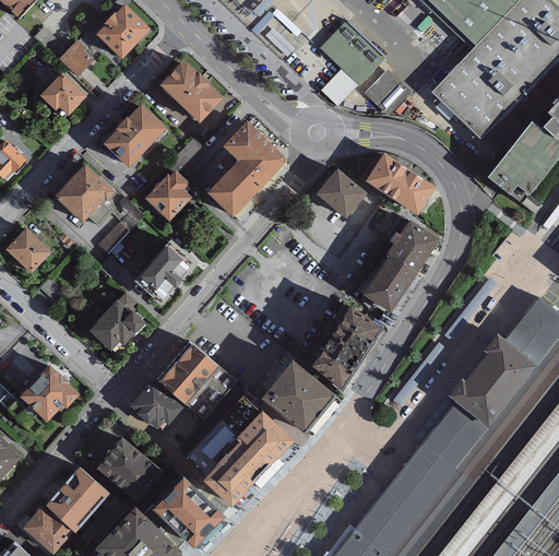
[(0,0),(19,19),(36,0),(0,0)]
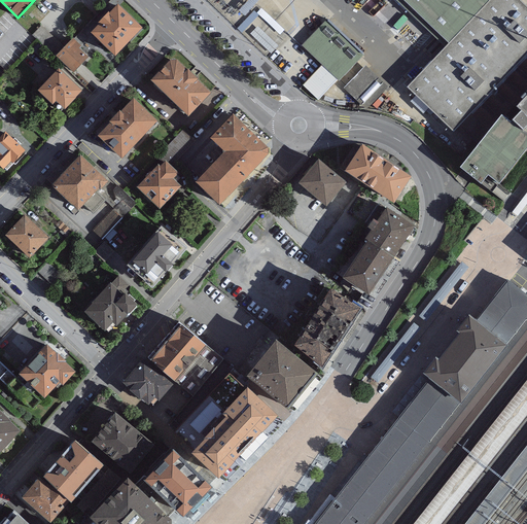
[(397,0),(445,45),(407,85),(453,130),(456,128),(526,53),(526,5),(521,0),(397,0)]
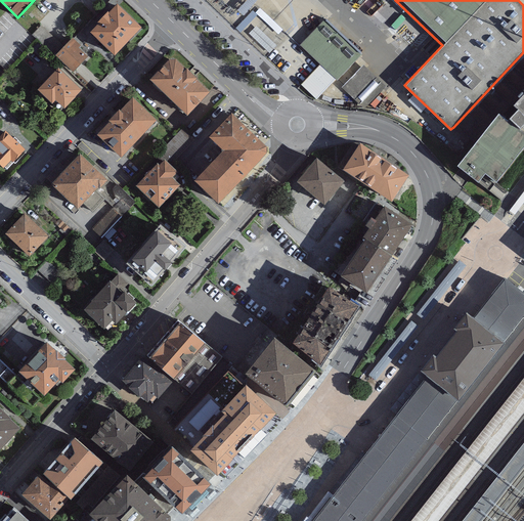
[(141,27),(117,3),(108,12),(107,11),(97,22),(98,23),(90,32),(115,54),(141,27)]
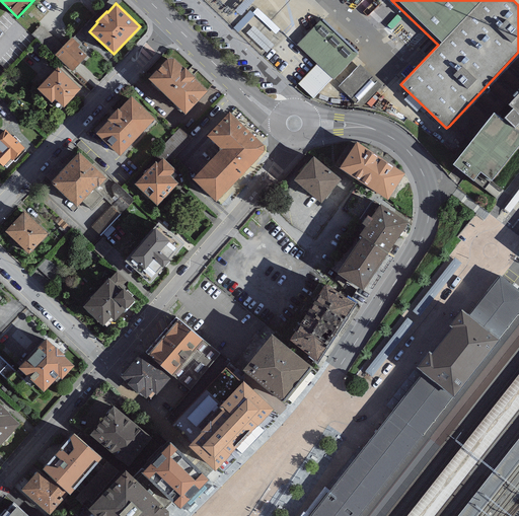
[(248,39),(266,54),(285,32),(268,16),(248,39)]
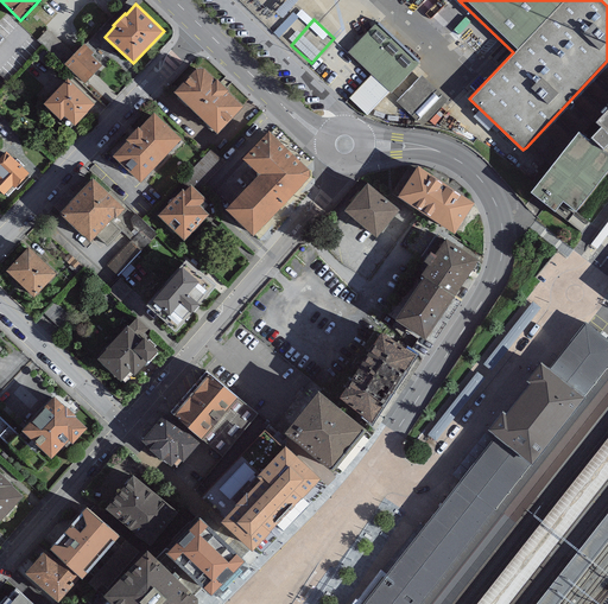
[(379,20),(349,52),(372,75),(349,99),(368,116),(422,61),(379,20)]
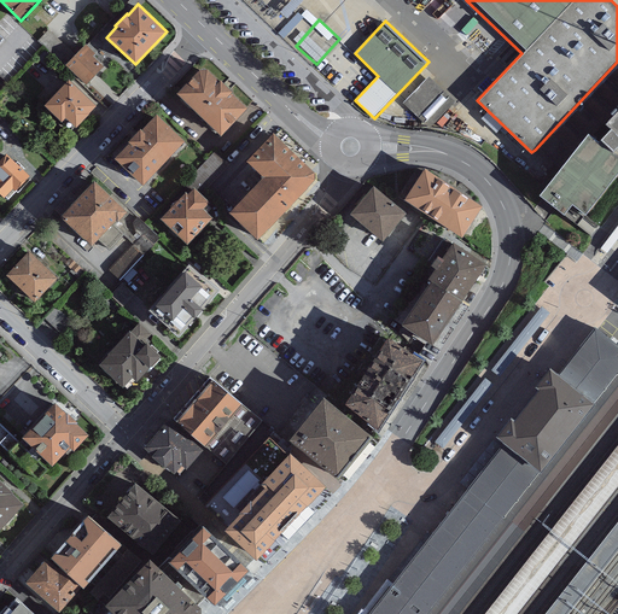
[(94,52),(86,42),(65,64),(86,83),(103,64),(92,54),(94,52)]
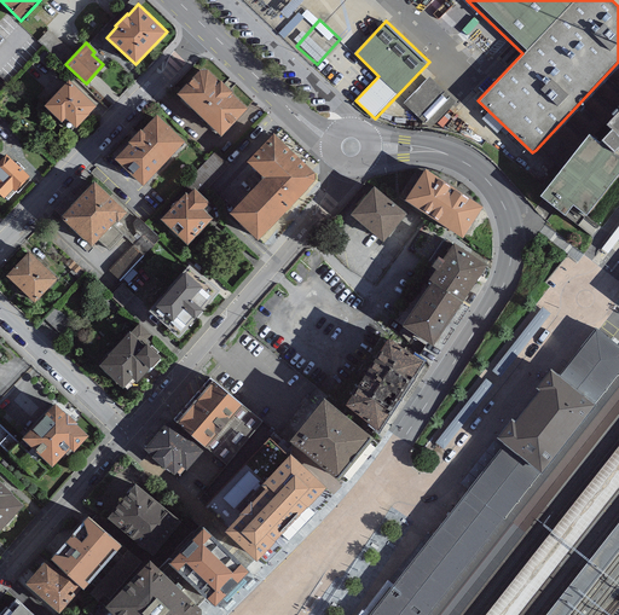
[(618,100),(618,62),(536,150),(555,168),(618,100)]
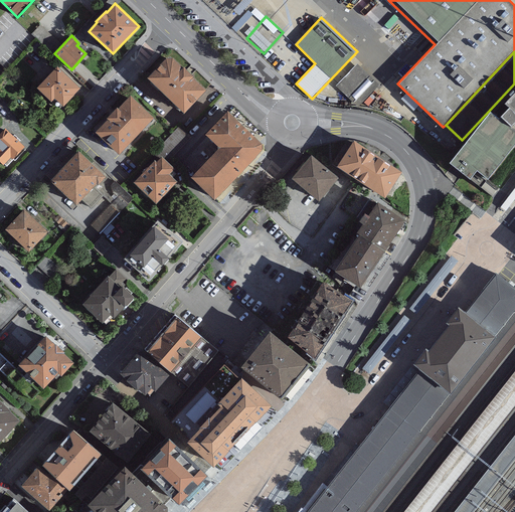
[(170,55),(148,78),(183,113),(206,91),(170,55)]
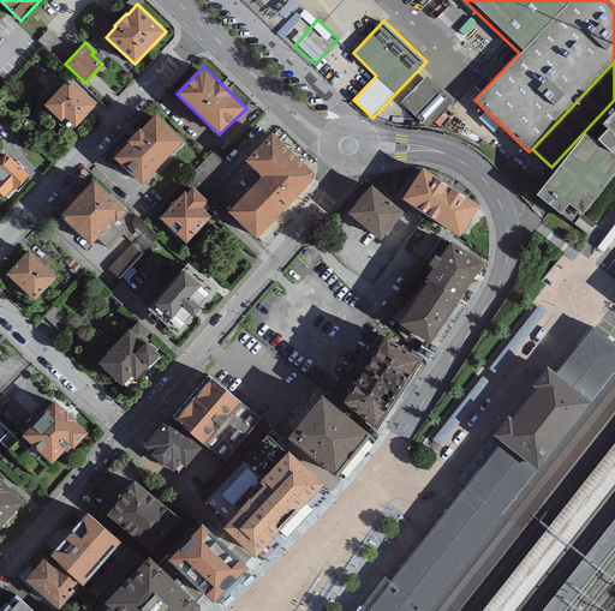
[(427,125),(449,97),(425,77),(401,103),(427,125)]
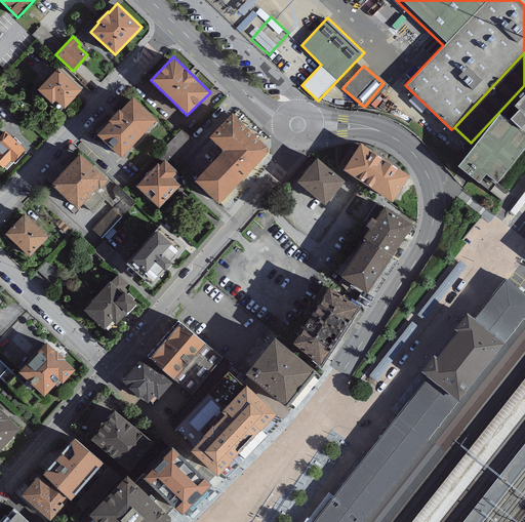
[(82,90),(58,68),(38,89),(52,104),(55,99),(65,109),(82,90)]
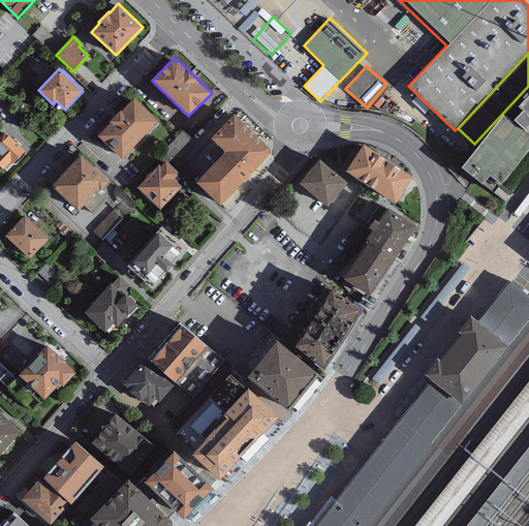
[(528,94),(518,106),(523,112),(512,123),(503,115),(462,167),(483,183),(488,178),(490,175),(500,183),(528,147),(528,132),(525,129),(528,125),(528,94)]
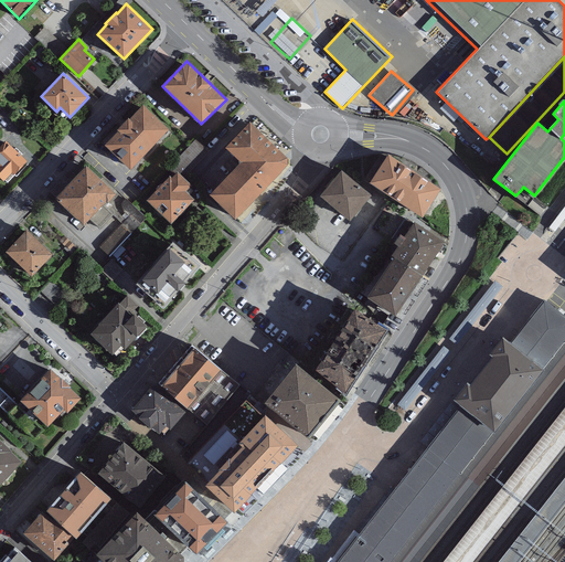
[(169,129),(142,105),(129,118),(128,117),(117,129),(118,130),(105,145),(130,169),(169,129)]
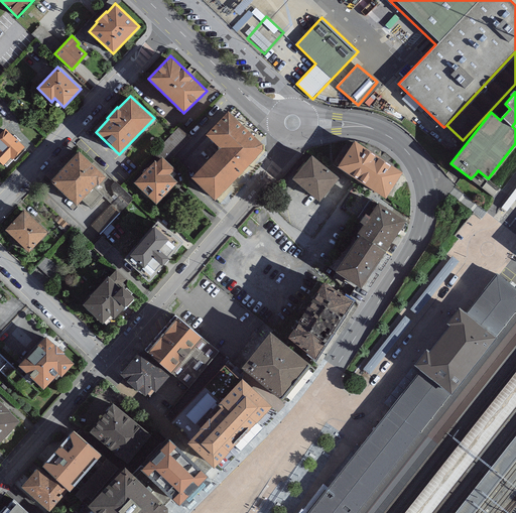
[(262,144),(228,112),(206,135),(220,148),(190,178),(214,201),(263,149),(262,144)]
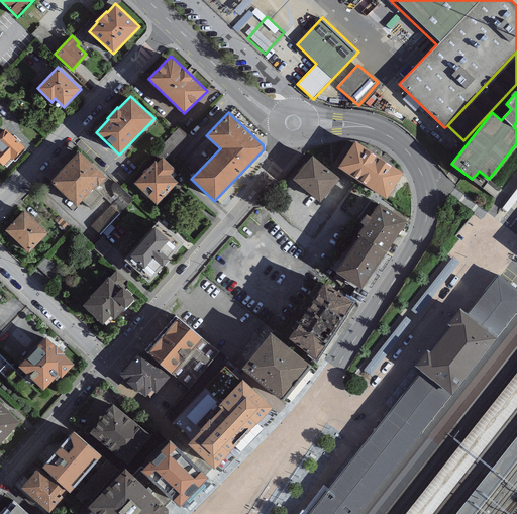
[(166,142),(186,160),(199,144),(180,127),(166,142)]
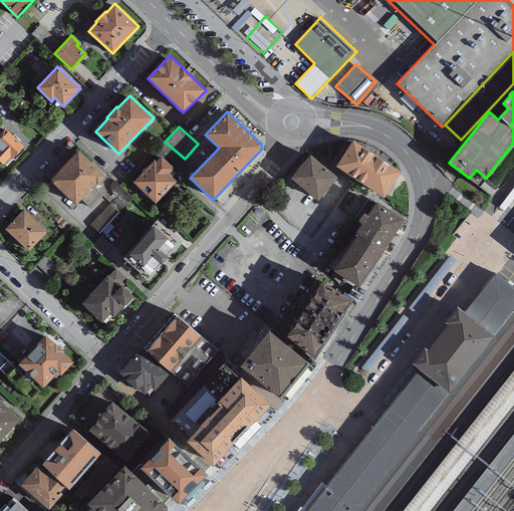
[(25,147),(8,131),(0,136),(0,161),(3,164),(4,162),(7,165),(25,147)]
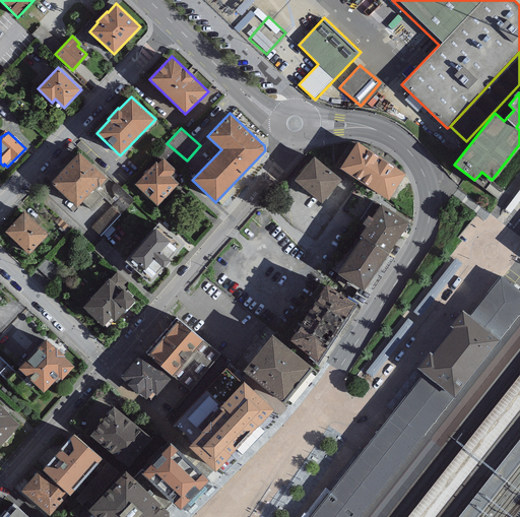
[(388,199),(405,173),(358,142),(340,168),(388,199)]
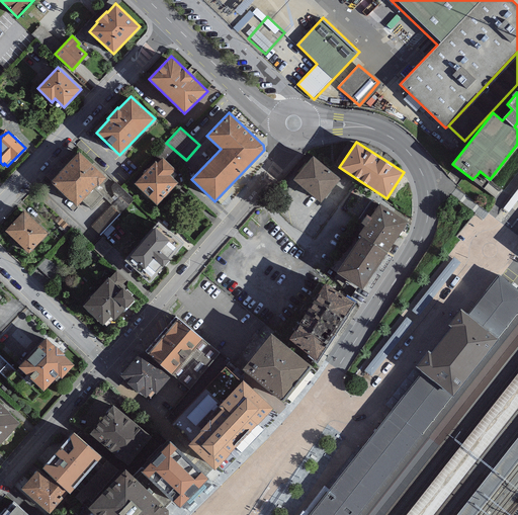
[(106,177),(79,152),(51,182),(76,206),(96,185),(98,186),(106,177)]
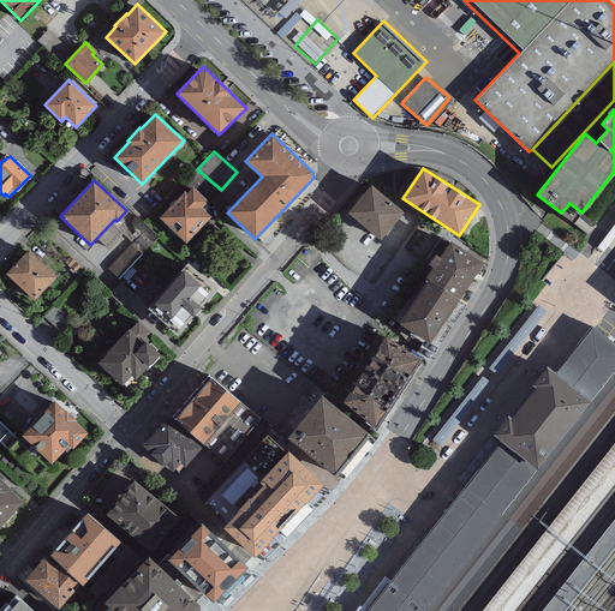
[(208,201),(192,185),(186,192),(184,190),(159,216),(186,243),(212,215),(206,209),(210,205),(207,202),(208,201)]
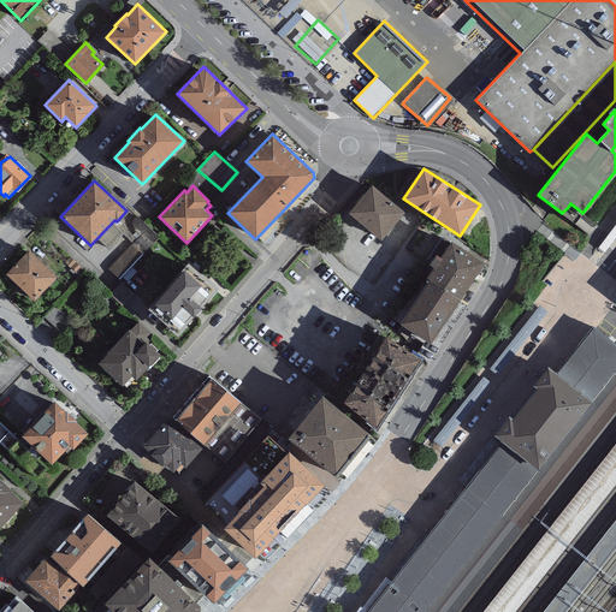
[(404,213),(372,185),(349,213),(381,241),(404,213)]
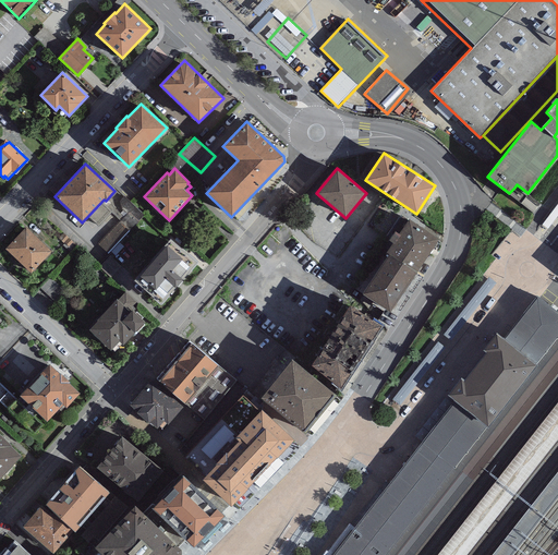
[(439,238),(409,218),(399,233),(395,230),(388,240),(392,243),(387,251),(389,252),(417,270),(439,238)]
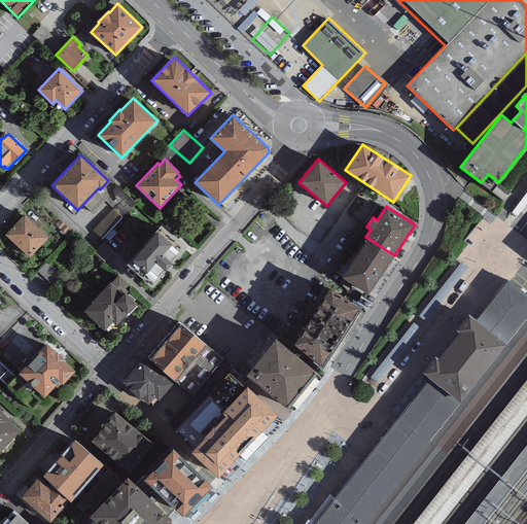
[(117,233),(112,228),(123,217),(114,209),(95,230),(108,242),(117,233)]
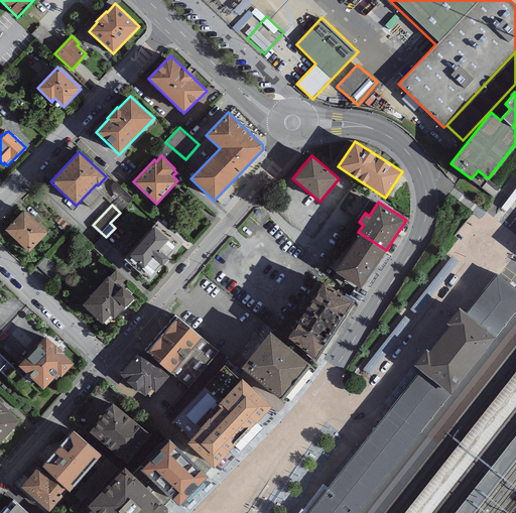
[(47,231),(24,209),(5,229),(28,251),(47,231)]
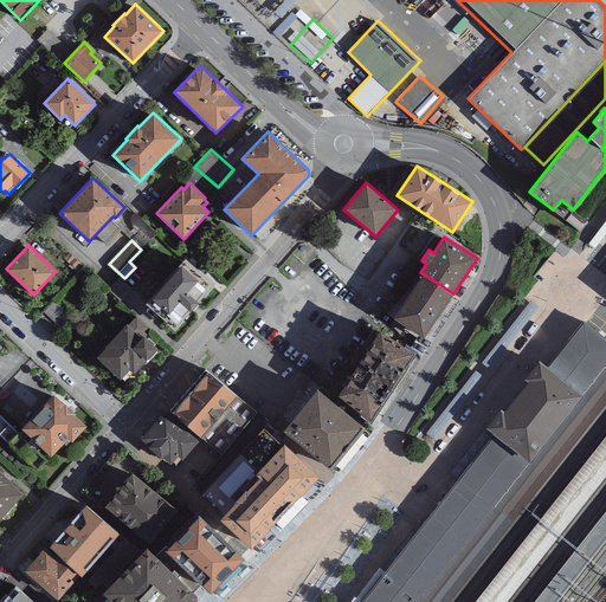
[(214,285),(185,259),(146,304),(175,330),(214,285)]
